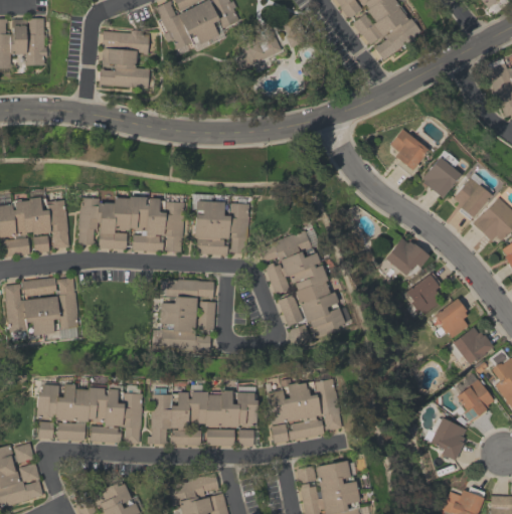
[(212,44),(196,51),(192,42),(176,49),(172,39),(167,41),(163,33),(167,32),(155,6),(170,0),(172,4),(171,4),(175,12),(177,11),(178,13),(181,12),(175,0),(228,0),(229,2),(233,0),(236,7),(233,8),(239,20),(222,28),(223,30),(218,32),(219,34),(209,38),(212,44)]
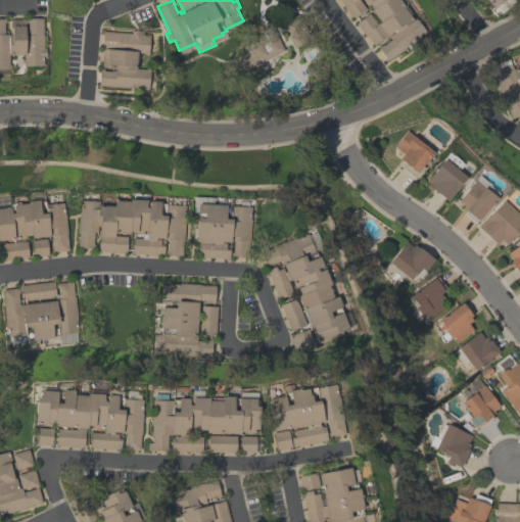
[(388,60),(379,47),(382,45),(383,46),(390,41),(388,39),(397,31),(396,30),(375,45),(368,35),(367,36),(358,24),(371,13),(378,24),(381,21),(372,9),(374,8),(371,4),(369,6),(364,0),(360,0),(368,9),(355,19),(344,6),(345,5),(341,0),(400,0),(405,5),(406,4),(412,13),(413,12),(427,33),(388,60)]
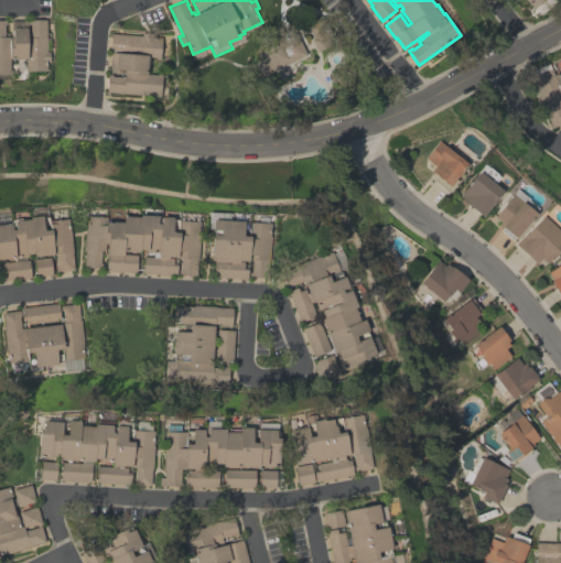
[(545,0),(536,9),(527,0),(545,0)]
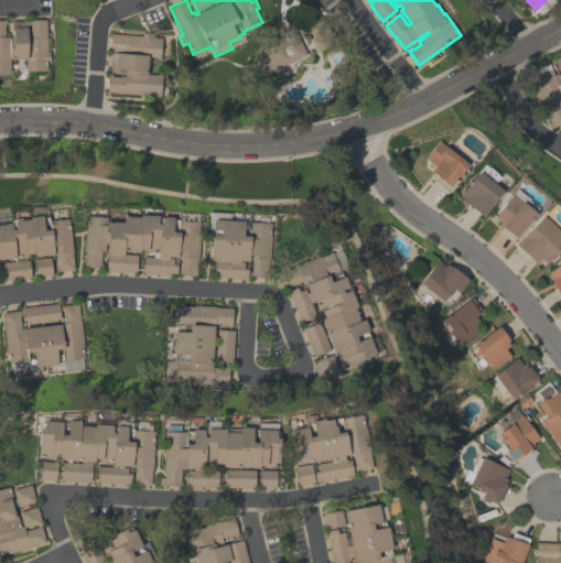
[(49,19),(49,51),(52,51),(52,62),(47,62),(47,71),(28,72),(28,67),(29,67),(29,58),(12,58),(12,69),(18,69),(18,74),(0,74),(0,20),(8,20),(8,24),(7,24),(7,33),(10,33),(10,36),(14,36),(14,30),(14,20),(30,20),(49,19)]
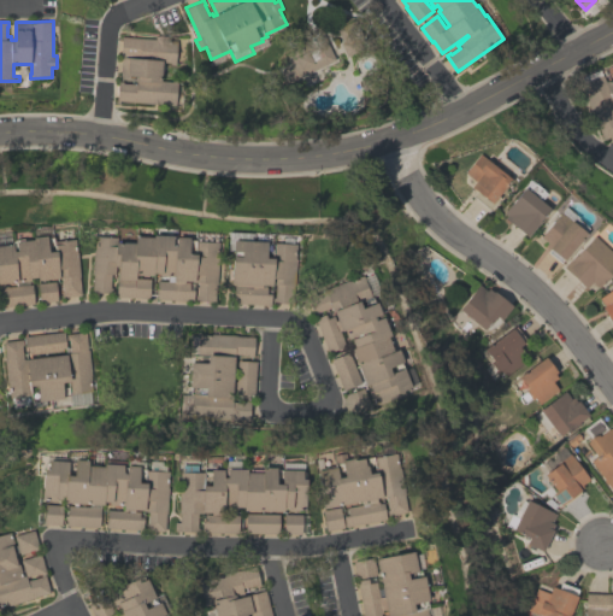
[(287,83),(280,70),(294,64),(288,52),(325,35),(337,62),(319,70),(323,75),(325,78),(308,86),(304,75),(287,83)]
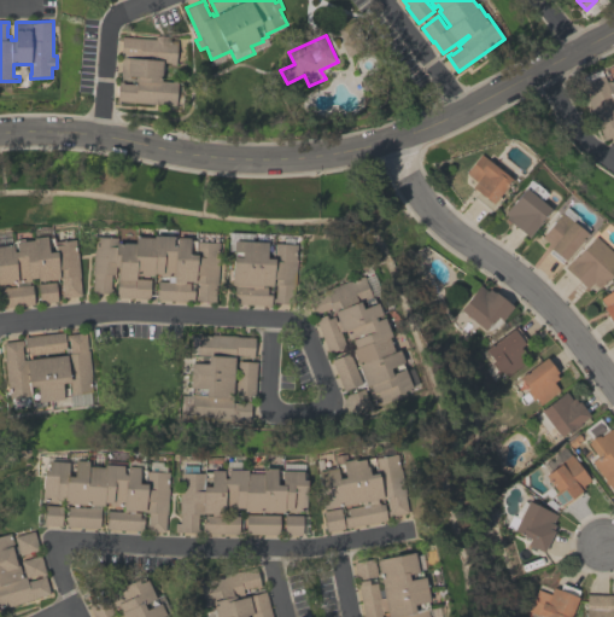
[(118,105),(120,82),(126,82),(126,83),(139,85),(139,81),(122,80),(123,58),(122,57),(123,38),(157,40),(157,36),(170,38),(169,40),(179,41),(177,63),(173,63),(165,62),(165,75),(164,75),(164,79),(163,79),(163,81),(180,82),(180,83),(186,83),(185,104),(179,104),(177,105),(122,102),(122,105),(118,105)]
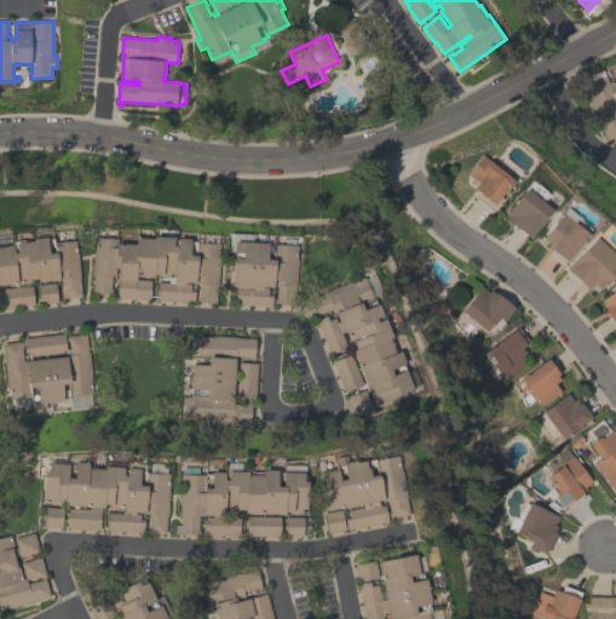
[(615,137),(608,141),(586,85),(606,76),(609,82),(615,79),(615,137)]
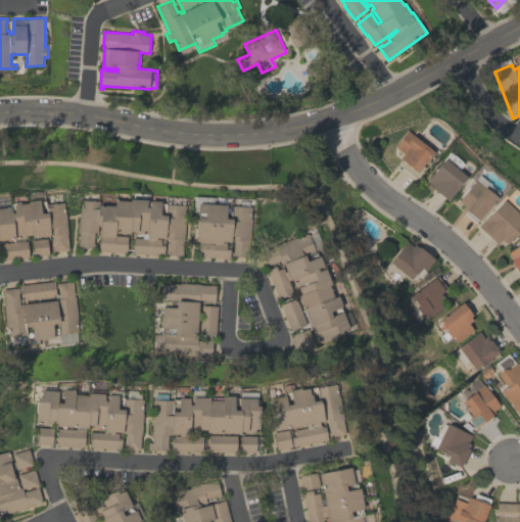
[(395,146),(408,130),(435,151),(423,167),(425,168),(417,178),(403,167),(406,162),(400,158),(405,153),(395,146)]
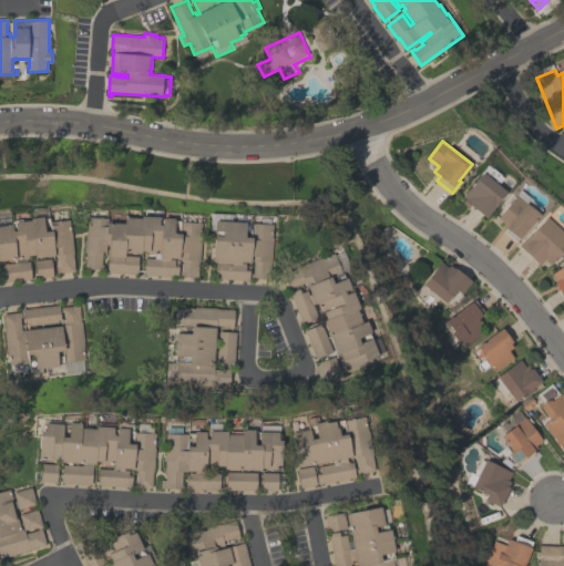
[(486,217),(465,201),(468,198),(464,196),(489,165),(504,177),(499,185),(508,192),(486,217)]
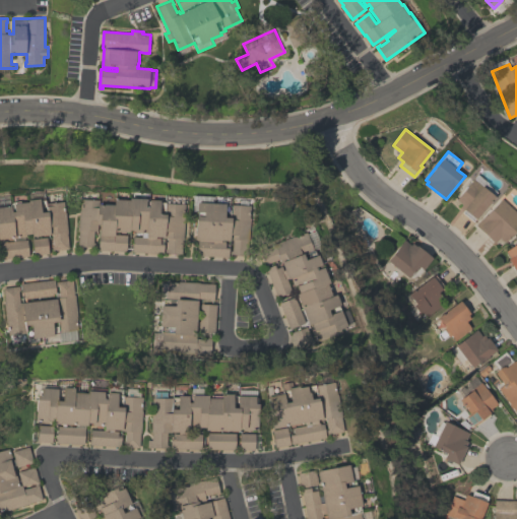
[(473,221),(463,212),(464,210),(461,207),(463,205),(456,200),(477,174),(490,183),(489,185),(498,192),(494,196),(495,197),(476,219),(475,218),(473,221)]
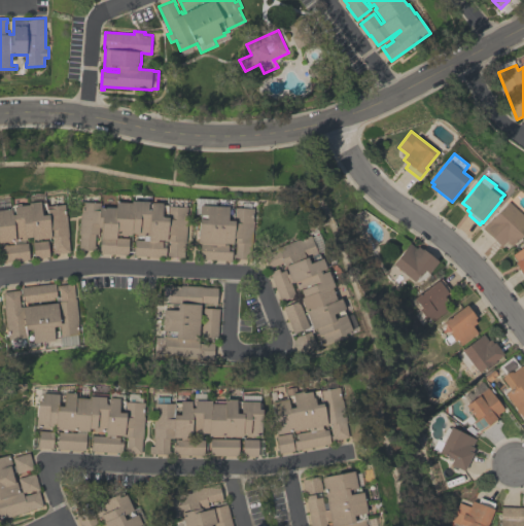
[(83,201),(102,203),(101,207),(116,208),(116,202),(132,203),(133,200),(149,201),(148,209),(151,209),(152,202),(163,203),(163,204),(169,205),(169,206),(188,207),(185,257),(170,256),(171,245),(168,245),(168,240),(159,240),(159,241),(164,242),(163,247),(167,247),(167,257),(135,255),(136,240),(149,241),(149,239),(149,237),(138,236),(138,234),(133,233),(132,235),(117,234),(117,238),(130,238),(129,255),(101,253),(102,226),(100,226),(100,238),(97,238),(96,250),(80,249),(81,234),(80,234),(81,213),(82,213),(83,201)]
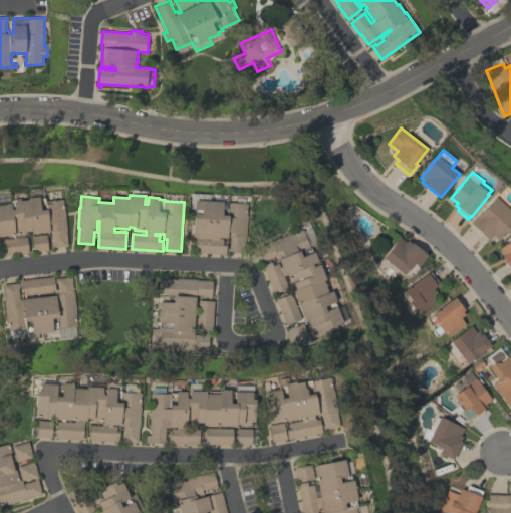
[(0,204),(10,203),(11,202),(14,200),(20,199),(22,200),(29,199),(29,198),(40,196),(40,198),(46,197),(46,201),(63,199),(65,210),(68,230),(67,230),(68,245),(52,247),(52,243),(54,243),(53,235),(50,236),(49,232),(32,234),(32,231),(27,232),(27,234),(25,234),(26,237),(28,237),(30,253),(1,256),(0,246),(0,204)]
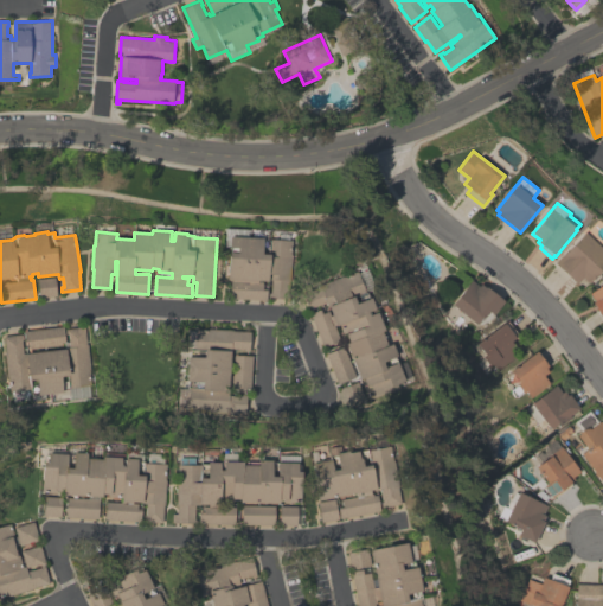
[(602,269),(590,284),(584,279),(578,285),(557,263),(585,231),(602,247),(602,269)]
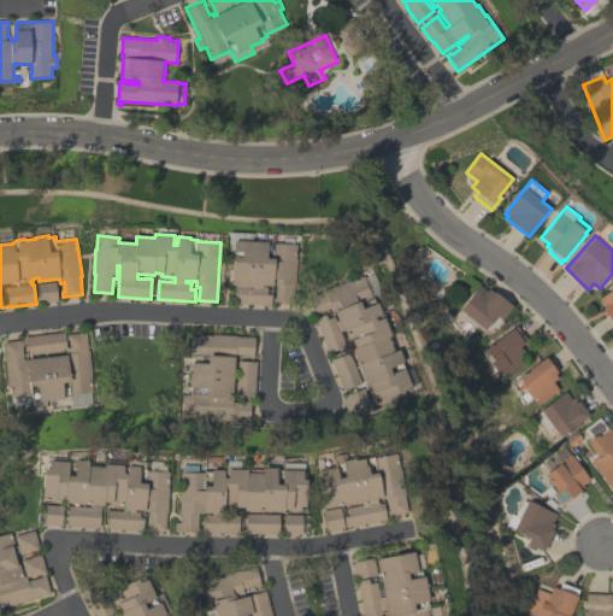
[(298,244),(296,259),(298,259),(295,304),(275,303),(275,298),(276,298),(277,289),(273,289),(273,286),(264,285),(264,287),(269,287),(267,294),(272,294),(272,306),(235,304),(236,283),(233,283),(233,269),(229,269),(230,251),(234,251),(235,240),(267,241),(267,244),(275,244),(275,242),(298,244)]
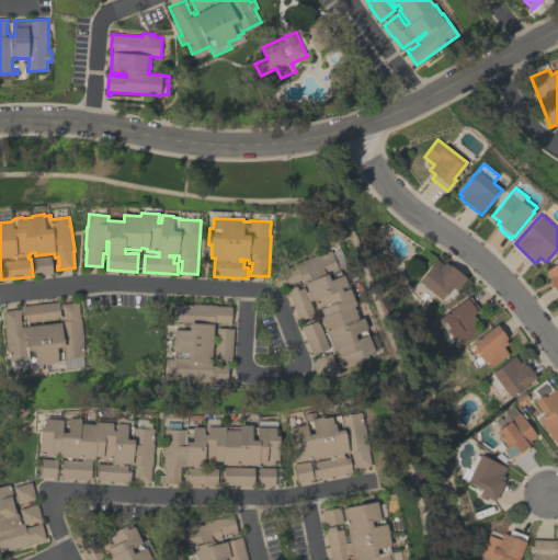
[(331,250),(339,270),(341,270),(343,275),(344,275),(349,286),(351,286),(352,287),(353,288),(354,292),(354,294),(355,296),(355,298),(354,298),(356,305),(355,306),(360,319),(364,318),(368,329),(367,330),(376,353),(368,355),(369,358),(338,370),(338,368),(321,375),(316,360),(336,352),(321,317),(323,317),(320,309),(319,310),(315,300),(310,301),(316,316),(299,321),(288,289),(297,286),(299,289),(305,287),(306,292),(308,292),(306,284),(304,285),(303,283),(299,285),(298,282),(286,286),(281,271),(295,265),(295,264),(331,250)]
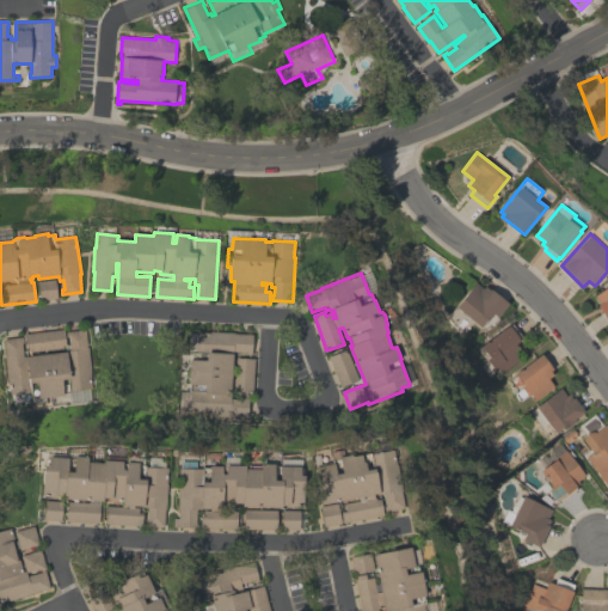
[(59,299),(42,301),(40,281),(56,280),(59,299)]
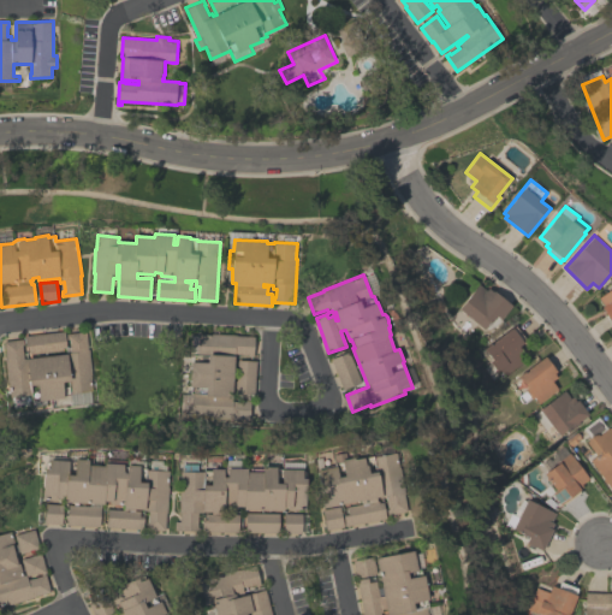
[(514,306),(503,320),(498,315),(486,330),(461,309),(481,284),(488,290),(491,288),(494,291),(495,291),(514,306)]
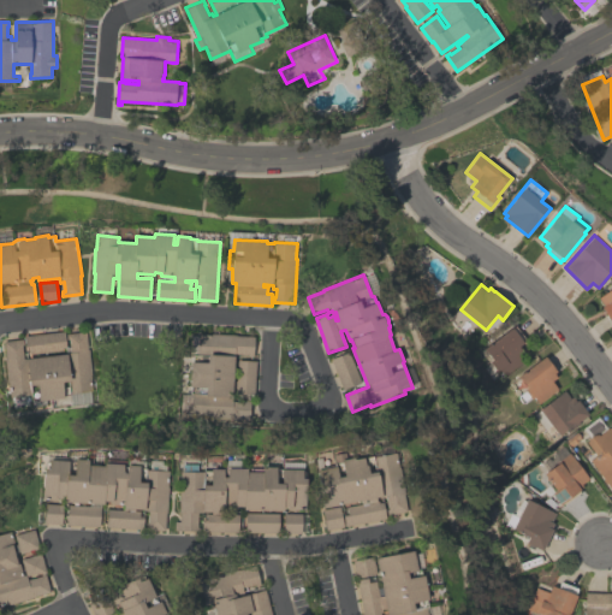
[(599,297),(611,288),(611,320),(606,313),(606,312),(602,307),(605,306),(599,297)]
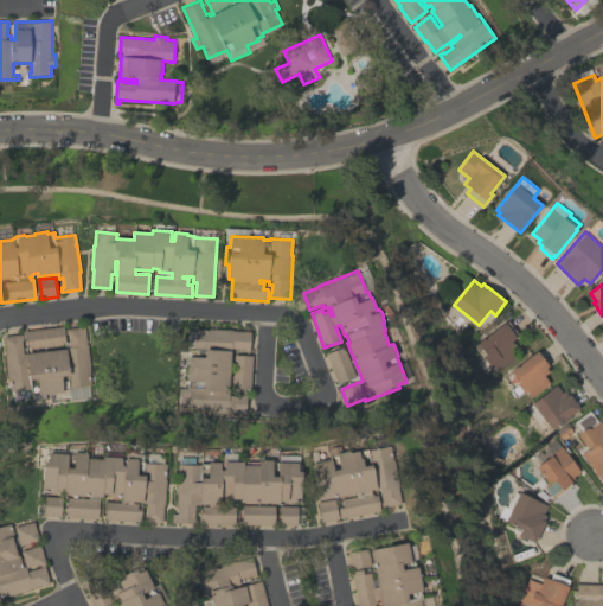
[(479,344),(506,323),(507,324),(510,323),(519,336),(517,338),(512,342),(515,345),(512,349),(518,356),(499,370),(493,363),(491,364),(486,357),(487,356),(479,344)]
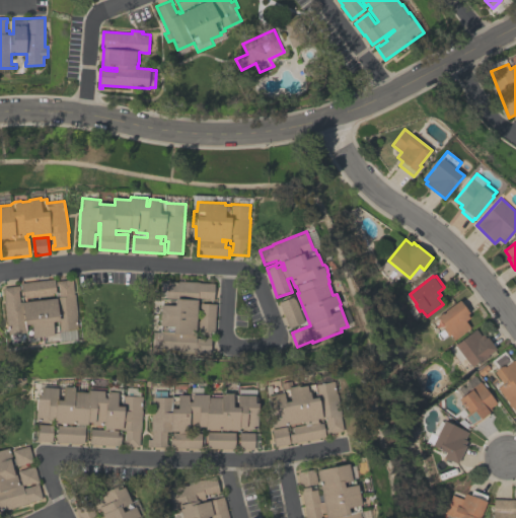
[(4,288),(20,286),(21,291),(19,291),(20,299),(23,299),(24,302),(27,302),(26,294),(22,295),(21,283),(56,279),(57,293),(60,292),(59,286),(58,287),(58,282),(74,280),(75,294),(76,294),(81,338),(61,340),(61,333),(55,334),(55,336),(34,338),(34,337),(28,337),(28,333),(9,335),(4,288)]
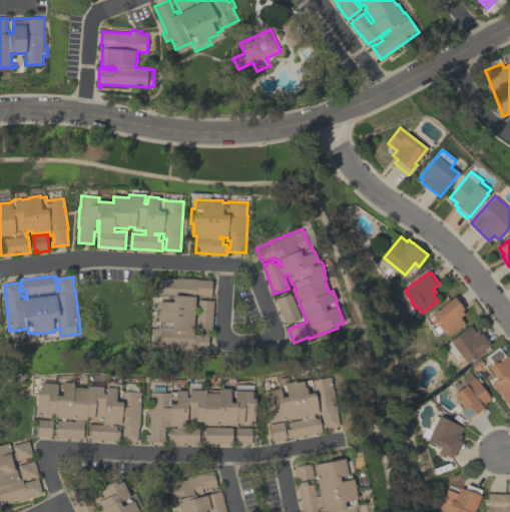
[(160,349),(161,329),(160,329),(160,322),(158,322),(159,302),(162,302),(162,296),(166,296),(167,279),(177,279),(177,278),(198,279),(198,280),(213,281),(212,297),(208,297),(208,296),(199,295),(199,298),(196,298),(195,317),(198,317),(199,301),(214,302),(213,326),(209,326),(208,329),(198,328),(198,324),(195,324),(194,334),(206,335),(206,334),(210,334),(209,351),(160,349)]
